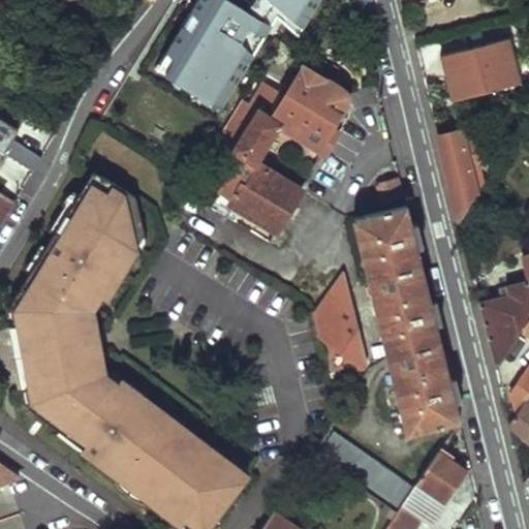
[(192,0),(152,69),(221,111),(276,19),(277,18),(306,42),(330,0),(192,0)]
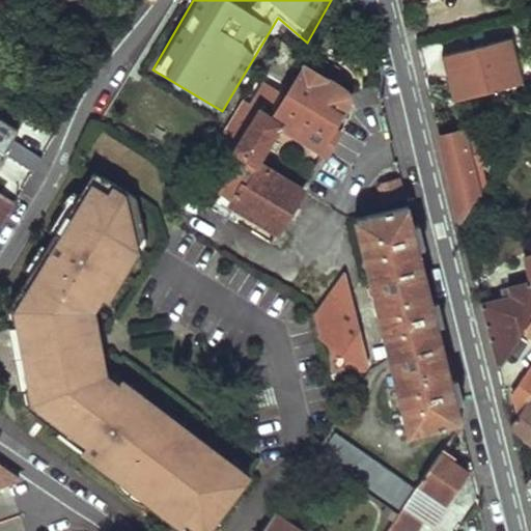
[(513,39),(443,57),(454,104),(525,85),(513,39)]
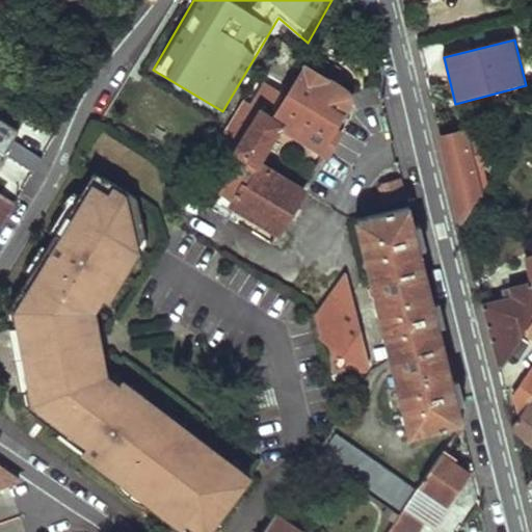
[(0,97),(0,98),(15,75),(0,65),(0,97)]
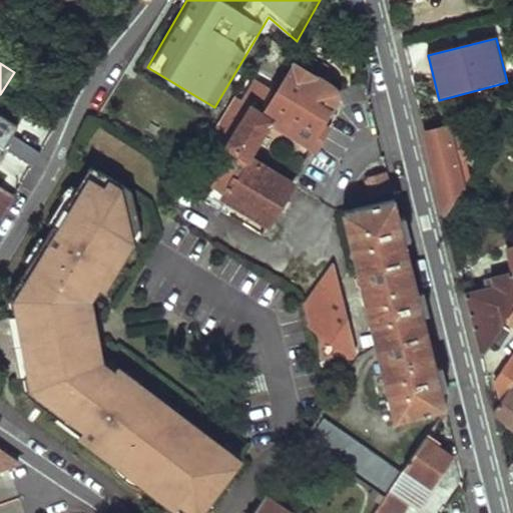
[(292,185),(246,157),(269,120),(316,147),(336,114),(329,110),(336,99),(337,93),(333,88),(326,84),(299,67),(294,70),(289,68),(264,111),(258,108),(266,94),(248,84),(235,104),(245,110),(222,148),(214,146),(195,177),(209,185),(199,200),(260,237),(292,185)]
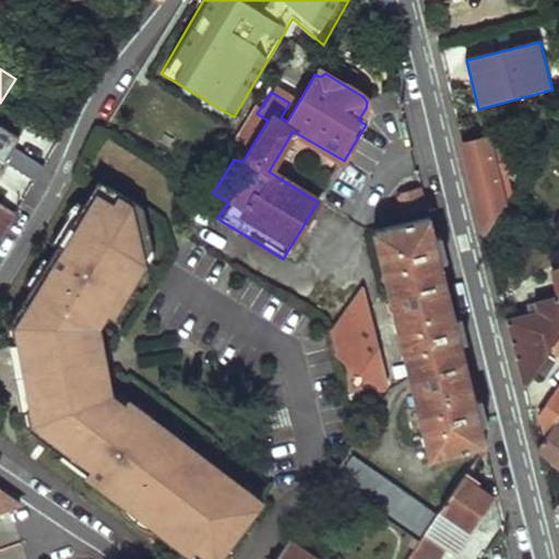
[(472,130),(459,132),(472,186),(484,234),(509,193),(503,171),(513,169),(516,162),(513,151),(507,145),(500,147),(498,137),(487,140),(486,135),(475,139),(472,130)]
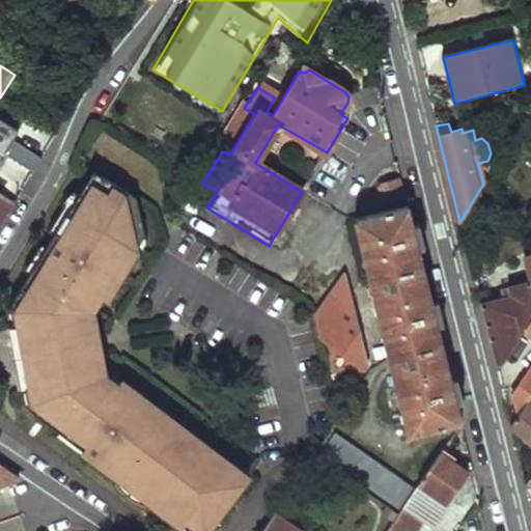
[(173,530),(174,530),(203,530),(254,467),(238,453),(231,462),(198,437),(202,430),(171,407),(164,414),(145,399),(150,391),(136,381),(131,387),(108,370),(93,373),(87,311),(98,310),(115,285),(122,289),(147,250),(138,197),(94,169),(80,194),(73,189),(47,231),(53,235),(46,249),(36,245),(20,273),(29,276),(10,304),(14,335),(24,335),(25,372),(17,373),(19,406),(56,431),(51,439),(74,456),(80,449),(93,458),(87,468),(163,522),(167,514),(178,524),(173,530)]
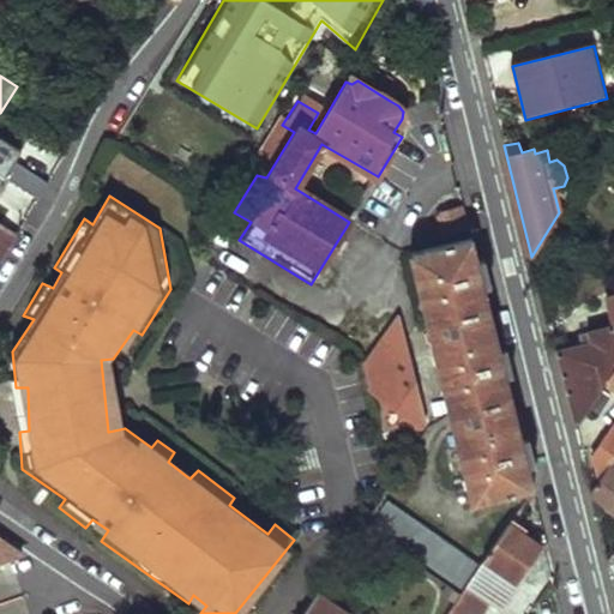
[(461,209),(438,214),(444,234),(465,229),(461,209)]
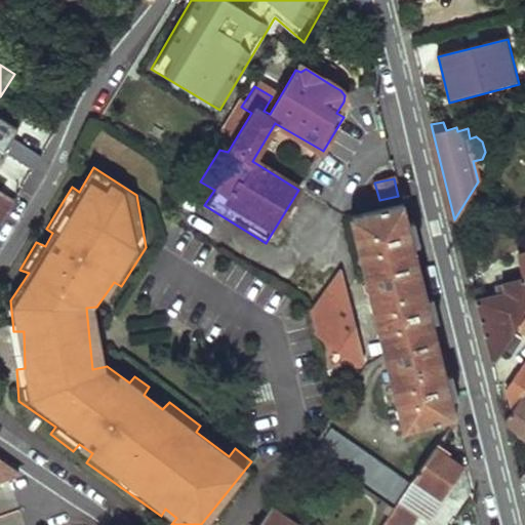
[(0,190),(0,218),(3,220),(8,211),(15,200),(0,190)]
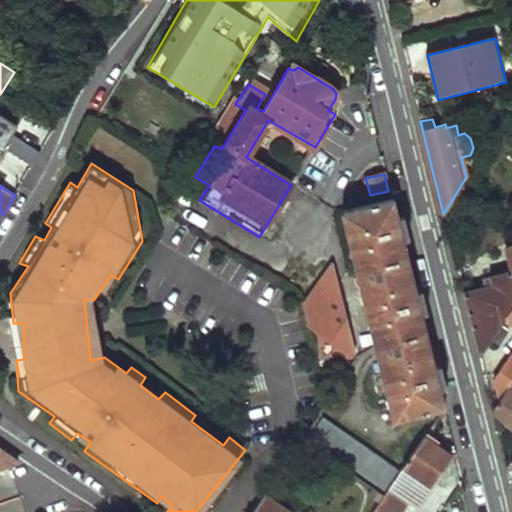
[(393,420),(445,407),(418,298),(399,219),(394,198),(341,211),(393,420)]
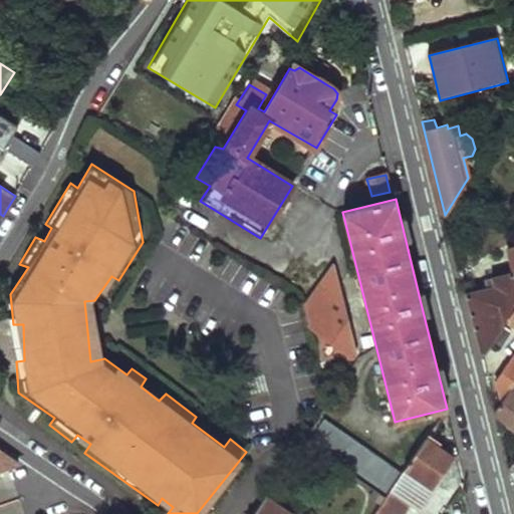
[(513,306),(513,248),(507,251),(512,272),(490,278),(491,286),(464,293),(471,320),(480,357),(506,318),(513,306)]
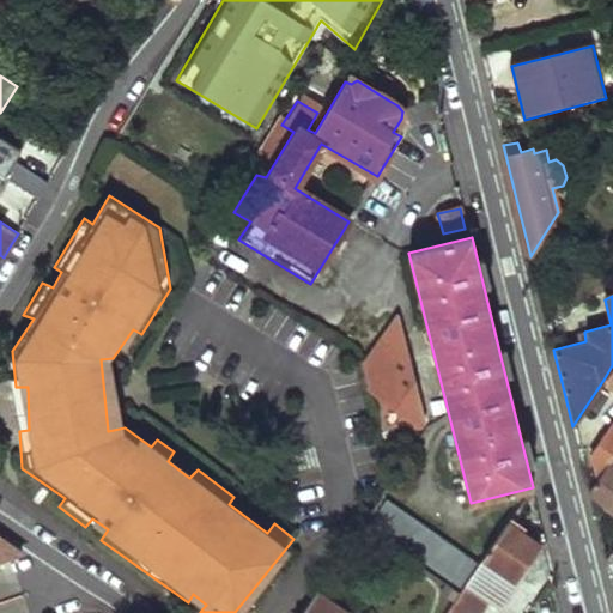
[(428,424),(405,335),(370,387),(424,430),(428,424)]
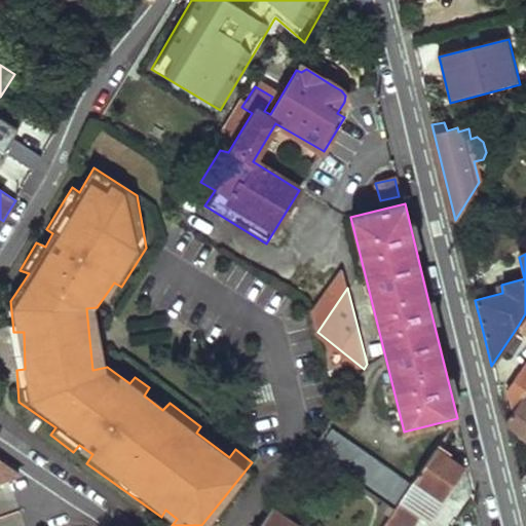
[(525,365),(510,389),(515,408),(525,391),(525,365)]
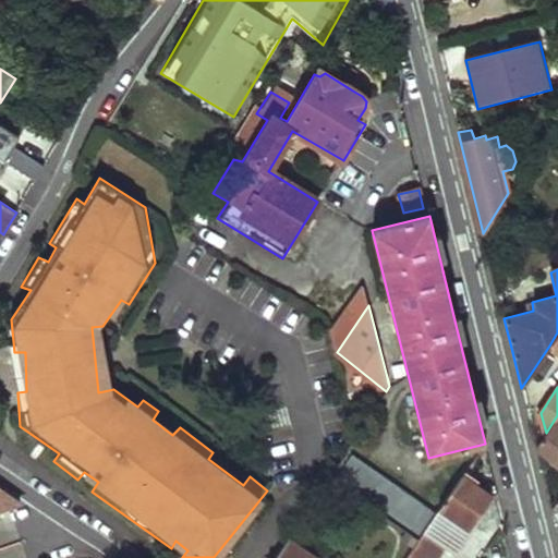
[(557,415),(546,433),(536,447),(557,468),(557,415)]
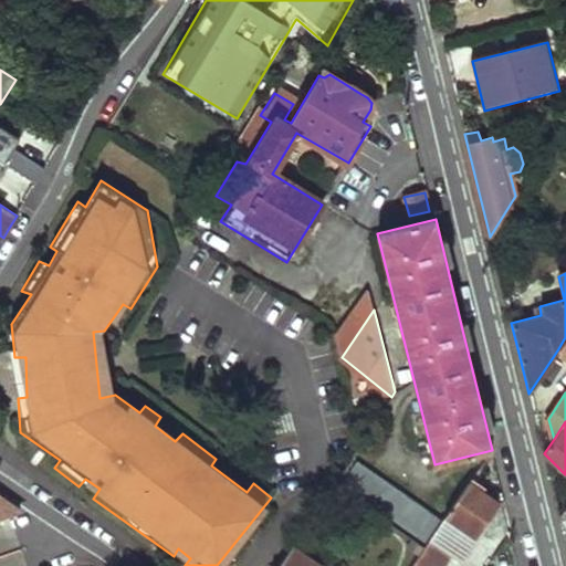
[(352,458),(333,484),(425,546),(428,543),(442,520),(352,458)]
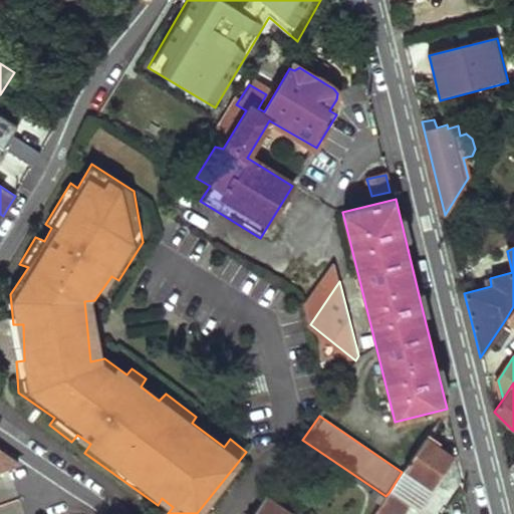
[(452,456),(427,439),(406,469),(432,485),(452,456)]
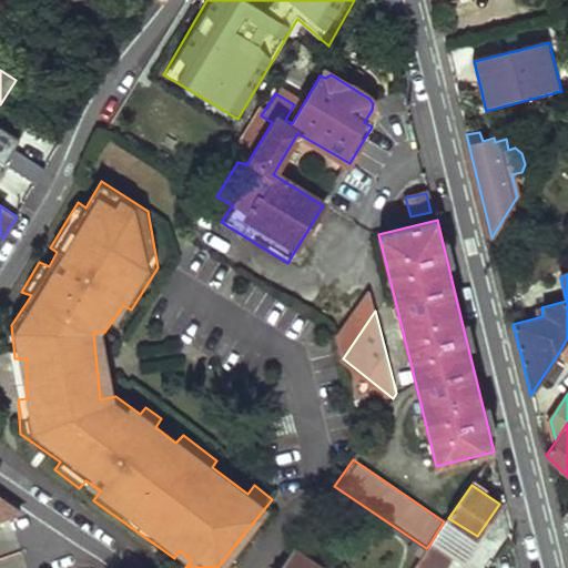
[(0,517),(20,511),(0,498),(0,517)]
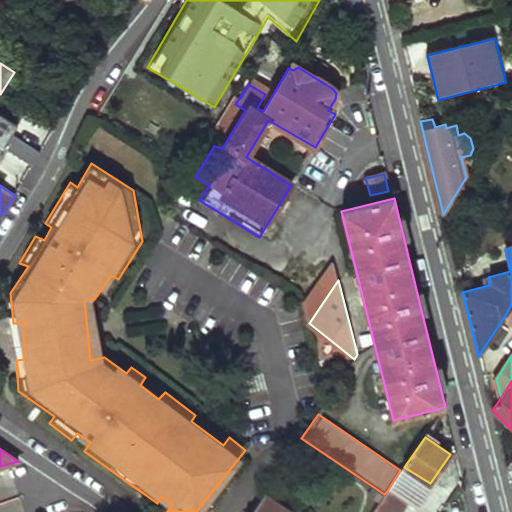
[(395,511),(402,501),(387,491),(384,494),(372,511),(395,511)]
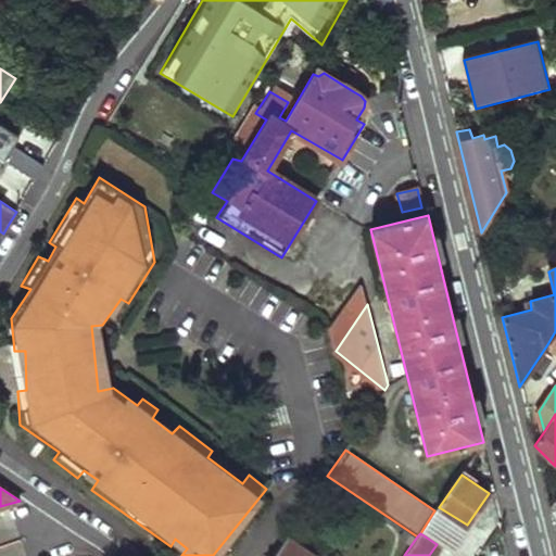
[(311,555),(286,540),(274,555),(311,555)]
